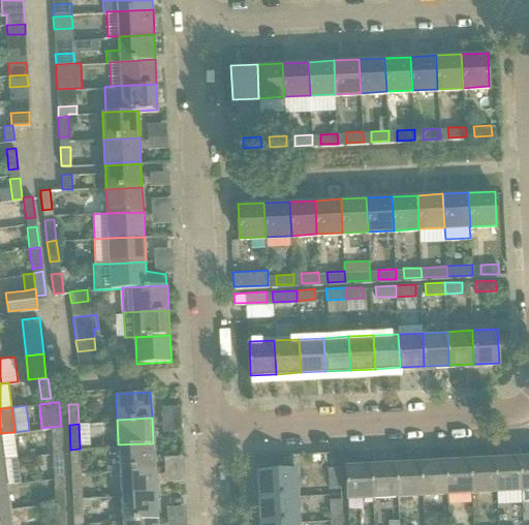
[(89,424),(79,424),(80,445),(90,444),(89,424)]
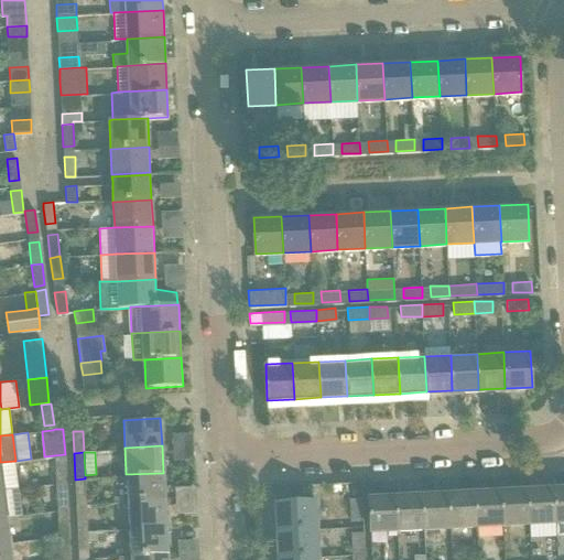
[(65,460),(55,461),(56,482),(66,482),(65,460)]
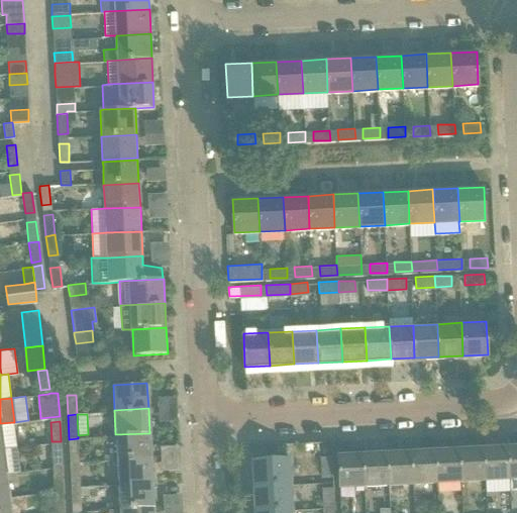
[(0,447),(6,447),(17,446),(13,422),(0,423),(0,447)]
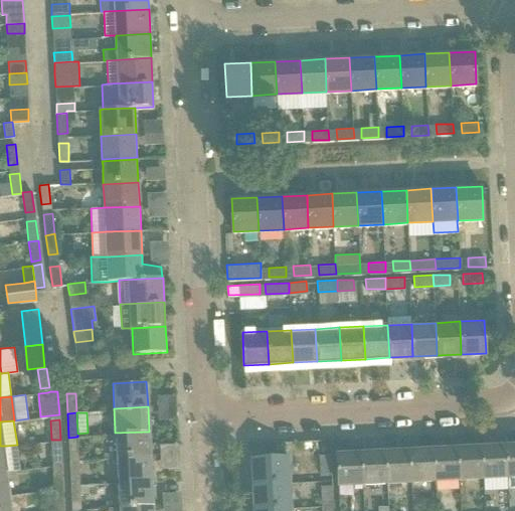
[(115,433),(117,457),(150,456),(149,432),(115,433)]
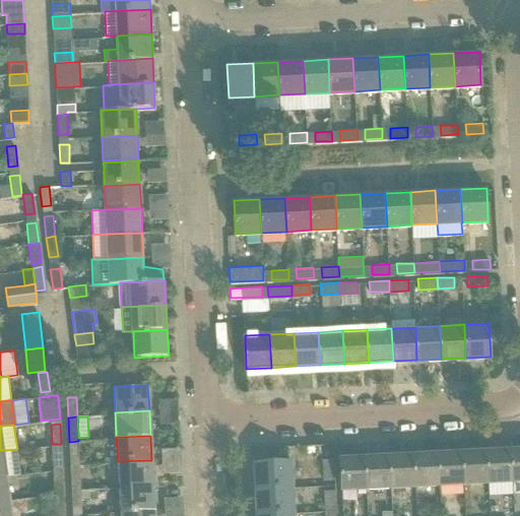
[(69,442),(70,466),(71,466),(79,466),(78,441),(69,442)]
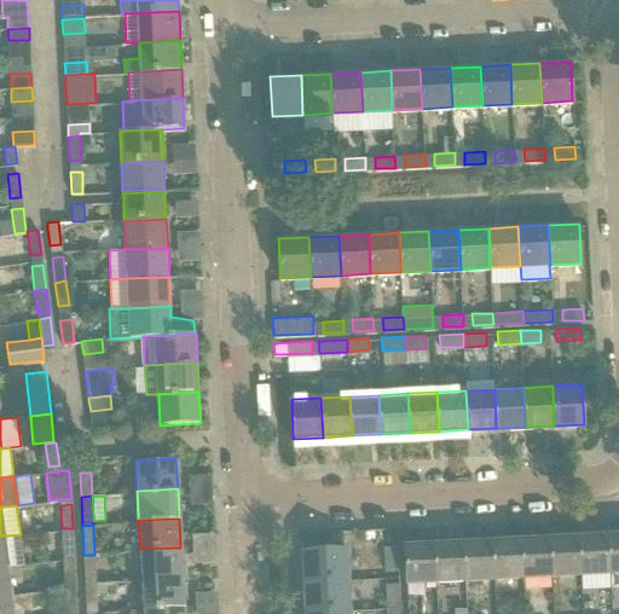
[(73,528),(62,528),(63,554),(74,552),(73,528)]
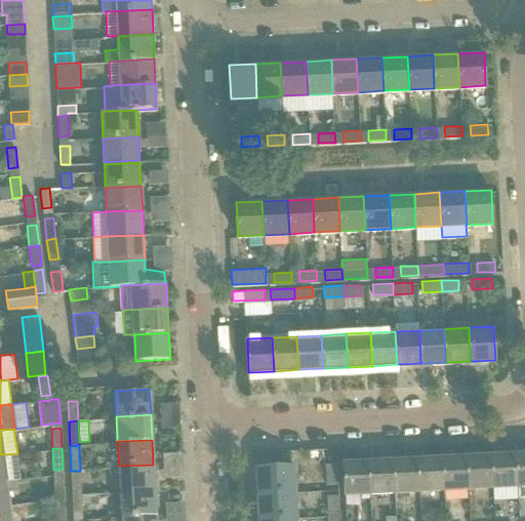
[(21,478),(17,453),(6,454),(9,479),(21,478)]
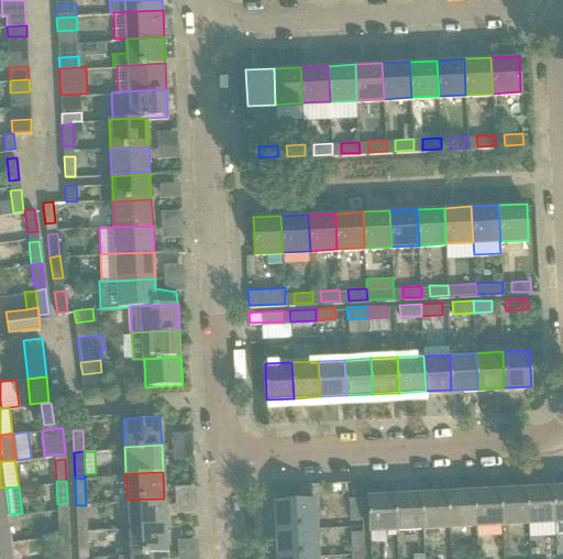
[(529,523),(555,522),(554,486),(528,489),(529,523)]
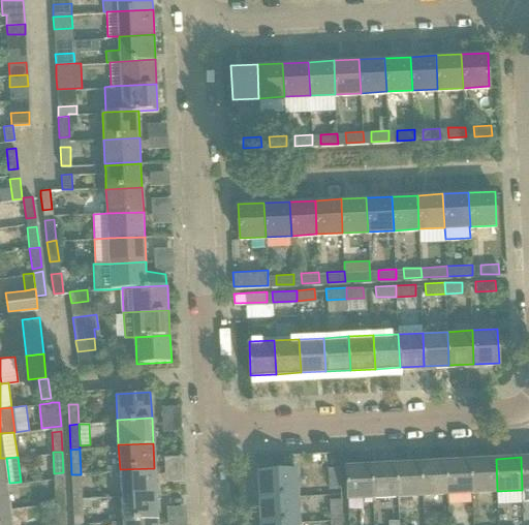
[(6,458),(0,458),(0,484),(9,483),(7,465),(6,458)]
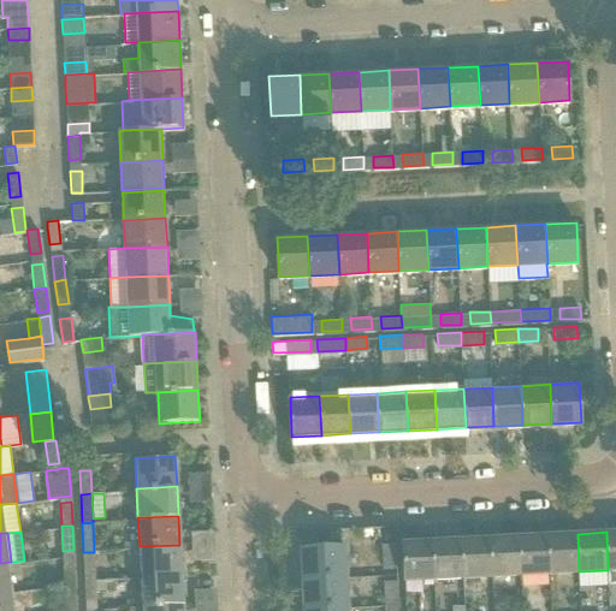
[(550,574),(579,571),(578,534),(549,535),(550,574)]
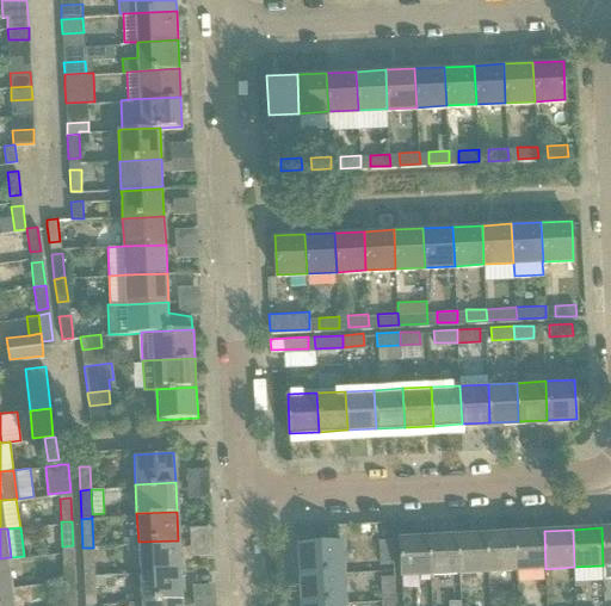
[(517,570),(545,569),(544,531),(516,532),(517,570)]
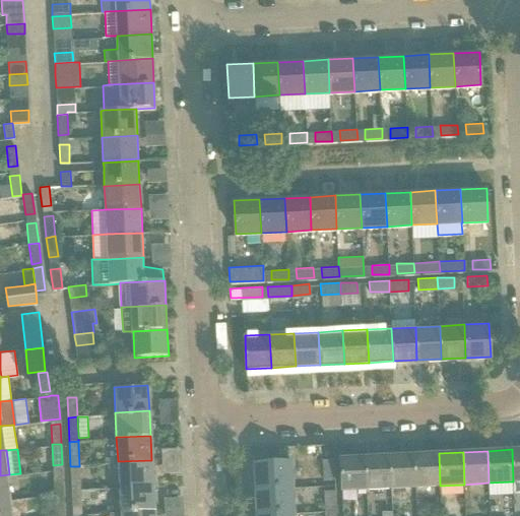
[(415,487),(440,486),(439,453),(414,454),(415,487)]
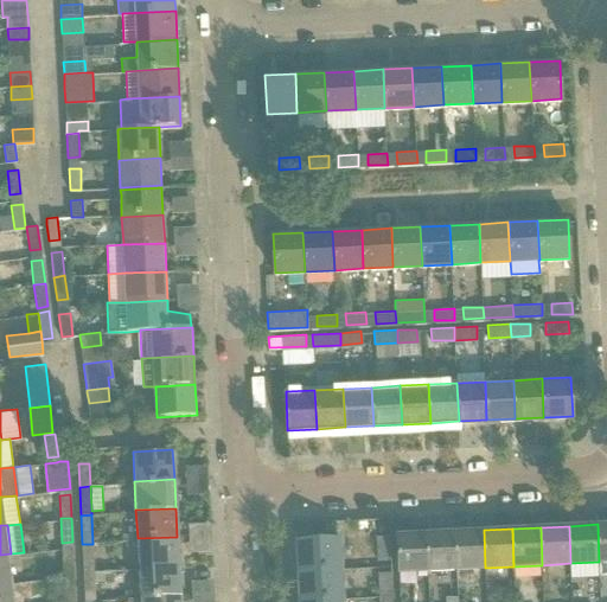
[(457,569),(485,568),(484,530),(455,532),(457,569)]
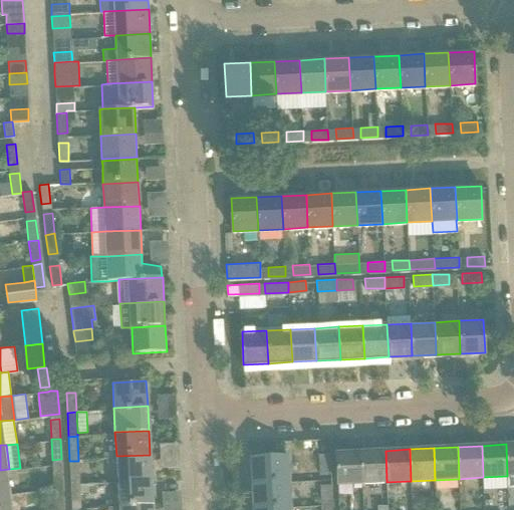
[(362,484),(387,482),(386,451),(361,452),(362,484)]
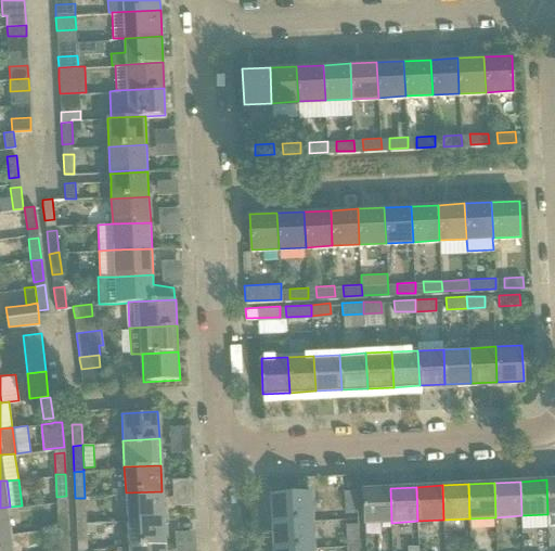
[(365,524),(391,523),(390,488),(363,489),(365,524)]
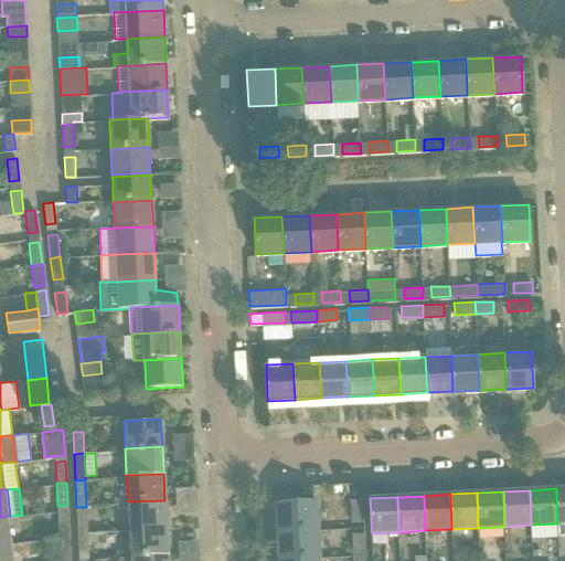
[(351,499),(352,521),(363,520),(362,498),(351,499)]
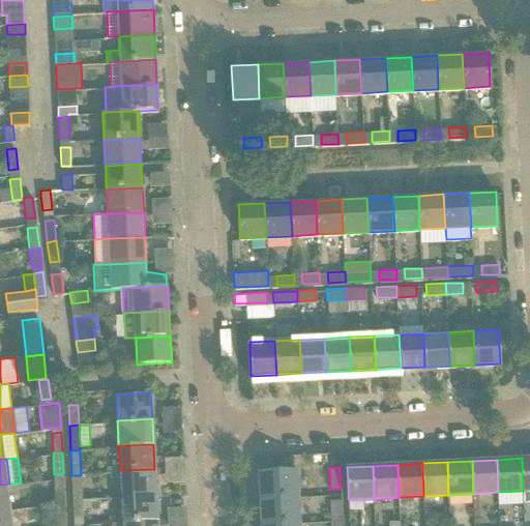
[(120,470),(121,496),(156,494),(154,469),(120,470)]
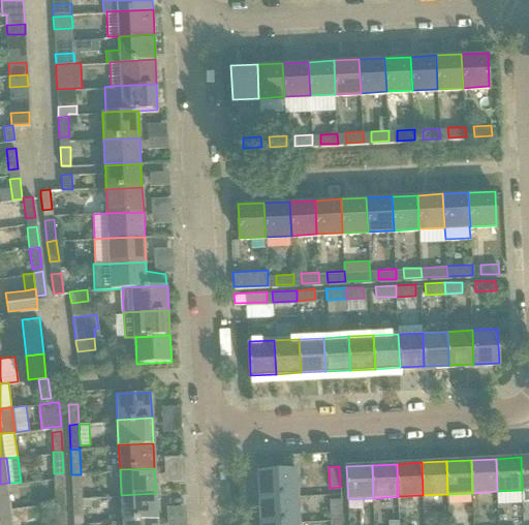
[(260,494),(260,497),(297,495),(294,468),(259,470),(260,493),(257,493),(257,494),(260,494)]
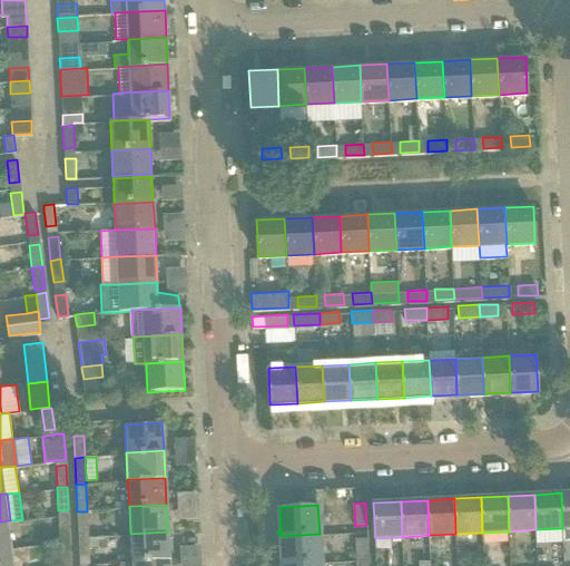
[(78,511),(77,511),(78,538),(79,538),(88,538),(87,511),(78,511)]
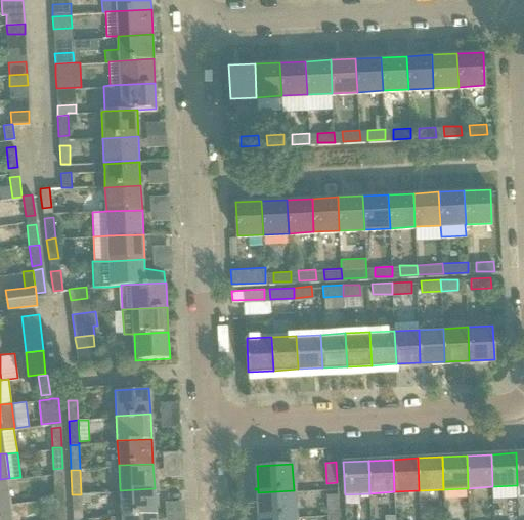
[(62,477),(53,477),(54,496),(63,496),(62,477)]
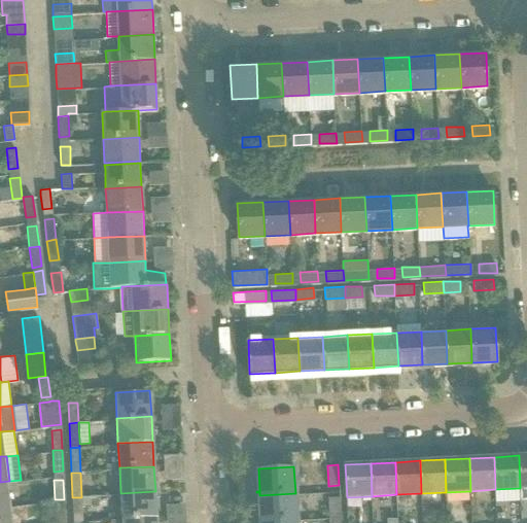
[(0,507),(10,506),(8,484),(9,484),(9,481),(0,482),(0,507)]
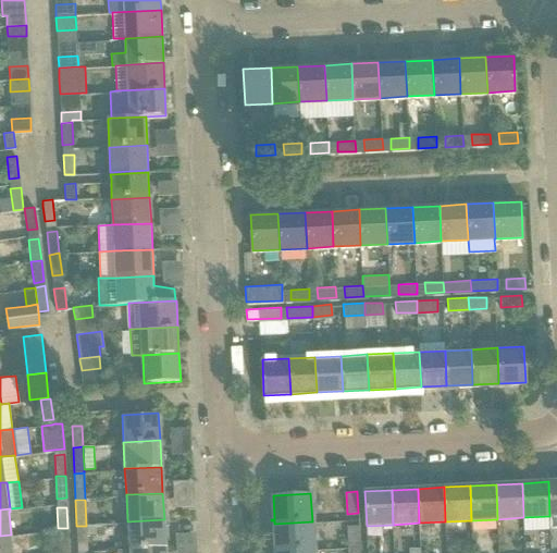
[(127,521),(128,548),(165,545),(164,519),(127,521)]
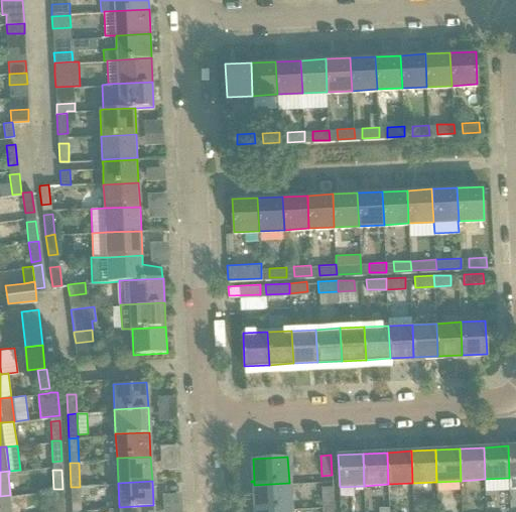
[(254,485),(255,510),(290,508),(289,483),(254,485)]
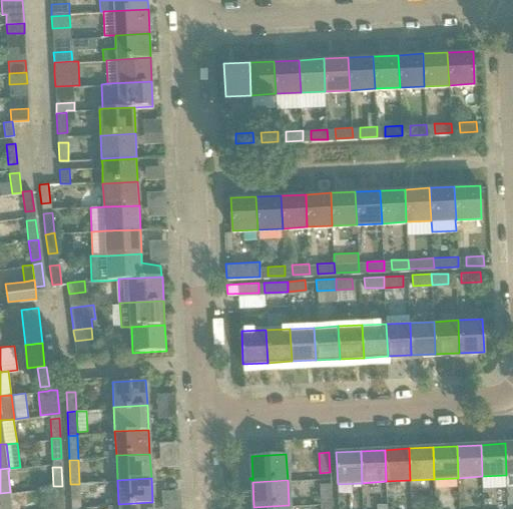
[(319,482),(320,503),(332,503),(332,482),(319,482)]
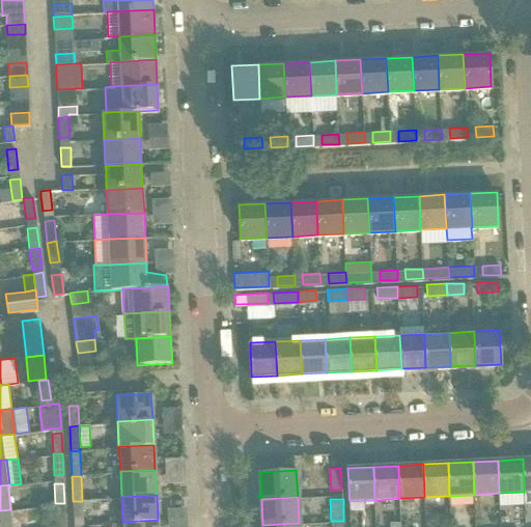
[(74,501),(73,501),(75,526),(84,526),(83,508),(82,501),(74,501)]
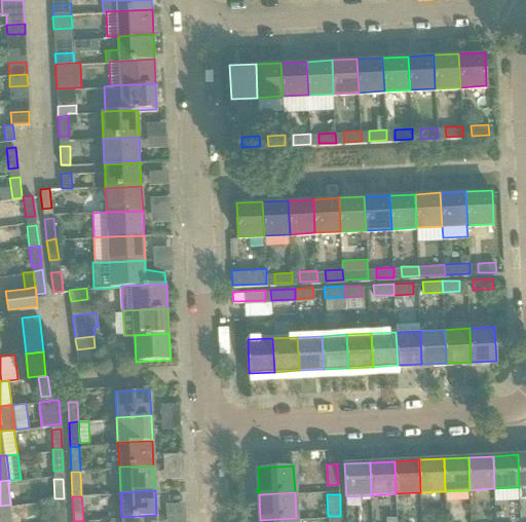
[(64,498),(54,498),(55,521),(57,521),(65,520),(64,498)]
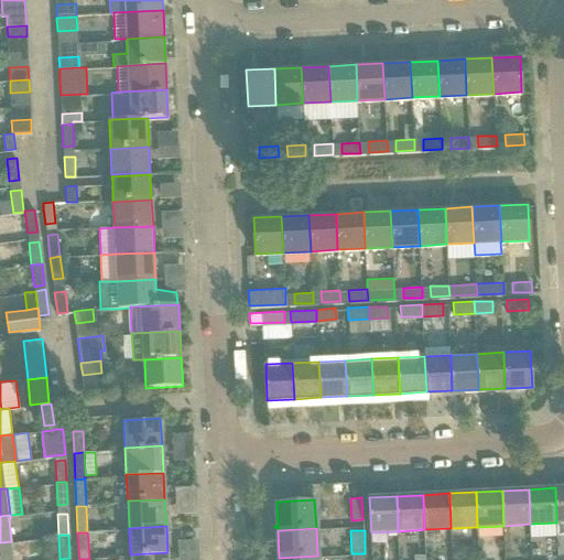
[(28,559),(25,539),(11,541),(13,559),(28,559)]
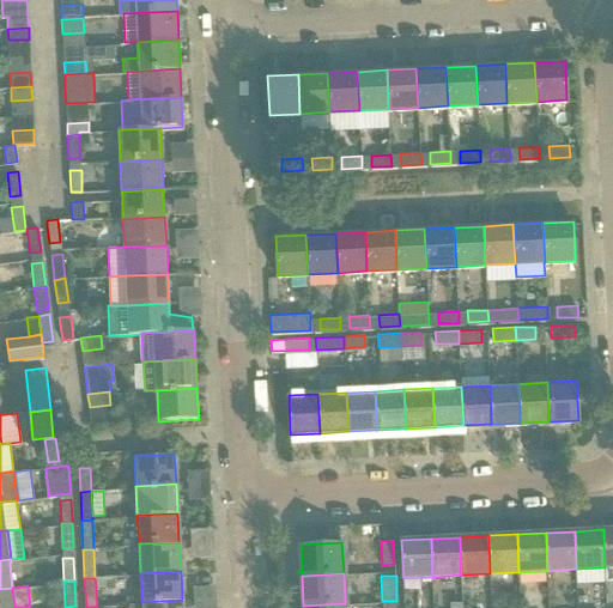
[(14,607),(12,588),(0,589),(0,607),(14,607)]
